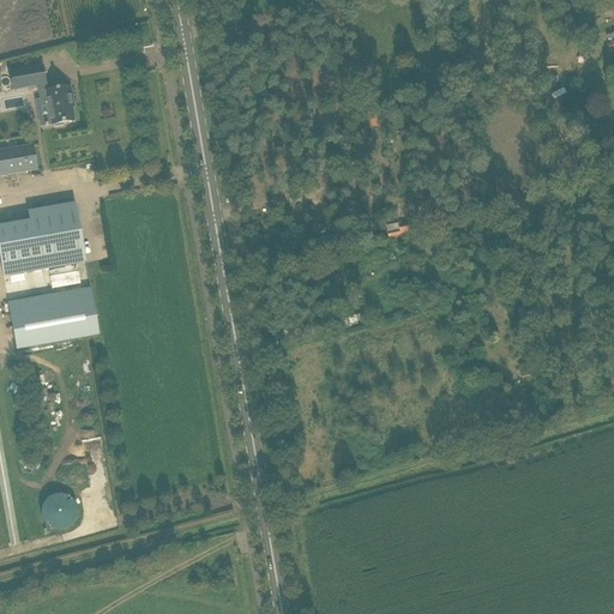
[(46,85),(42,67),(10,73),(12,90),(46,85)]
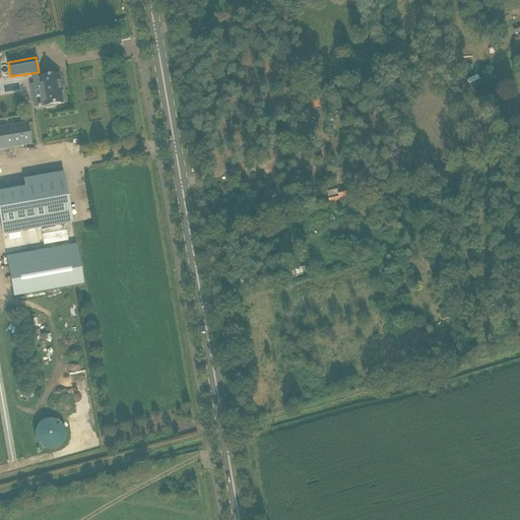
[(62,90),(62,87),(59,74),(39,78),(44,107),(46,107),(46,108),(53,107),(53,105),(63,103),(61,91),(62,90)]
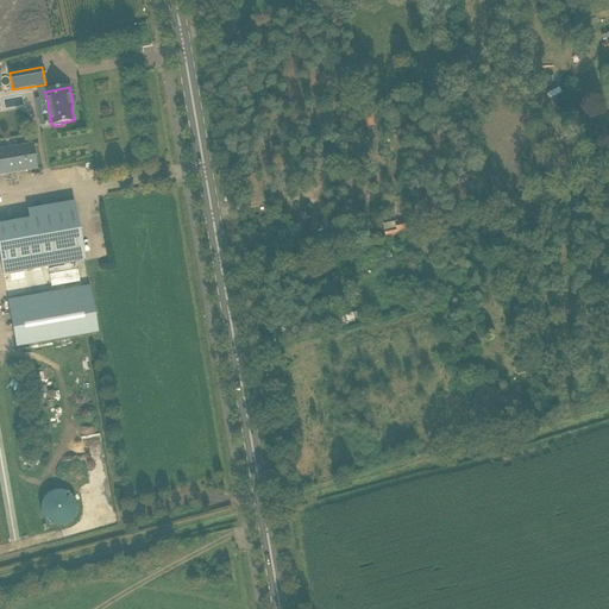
[(0,175),(36,169),(32,145),(0,150),(0,175)]
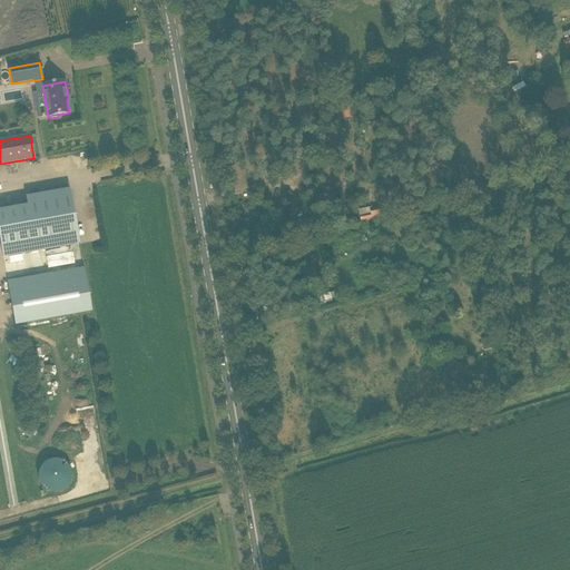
[(27,206),(0,210),(0,243),(2,258),(80,244),(70,188),(25,197),(27,206)]
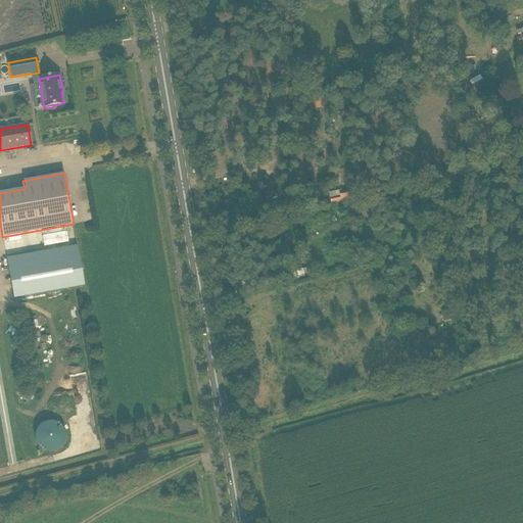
[(333,205),(357,200),(354,190),(340,193),(340,196),(332,198),(333,205)]
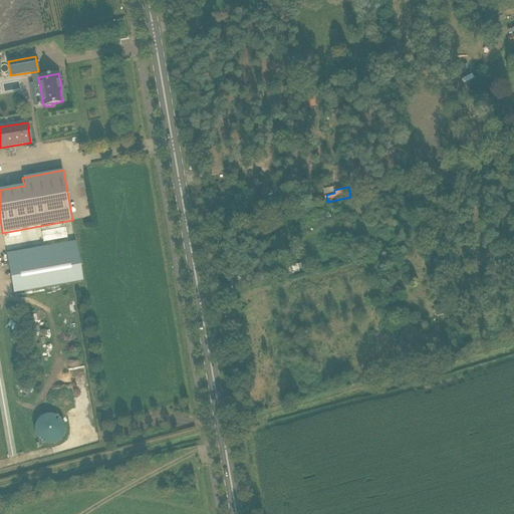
[(42,242),(67,238),(64,222),(40,226),(42,242)]
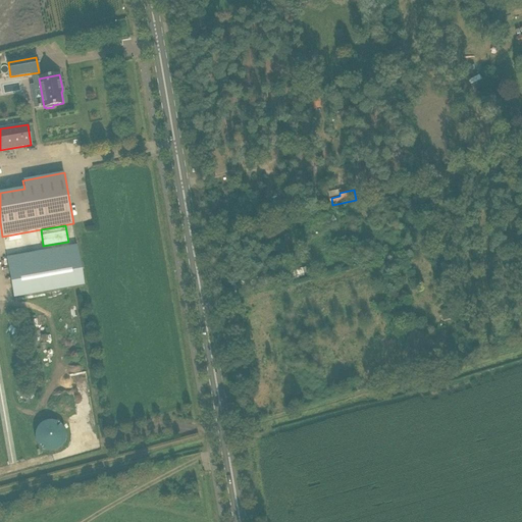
[(84,285),(79,256),(8,268),(11,283),(13,299),(84,285)]
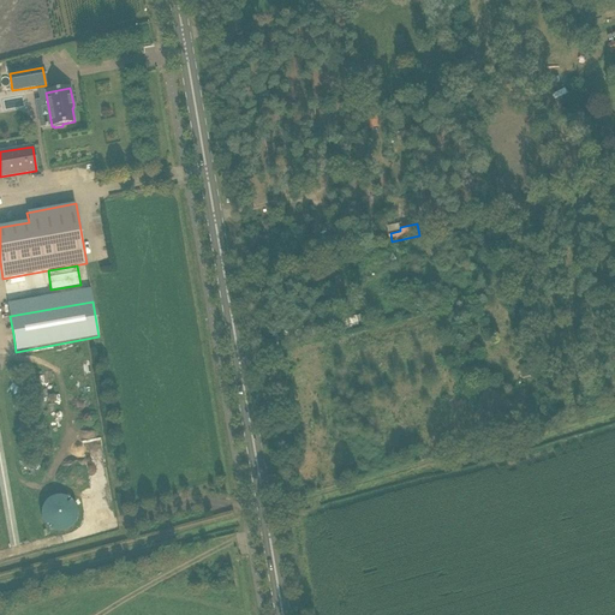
[(532,368),(521,371),(523,378),(533,376),(532,368)]
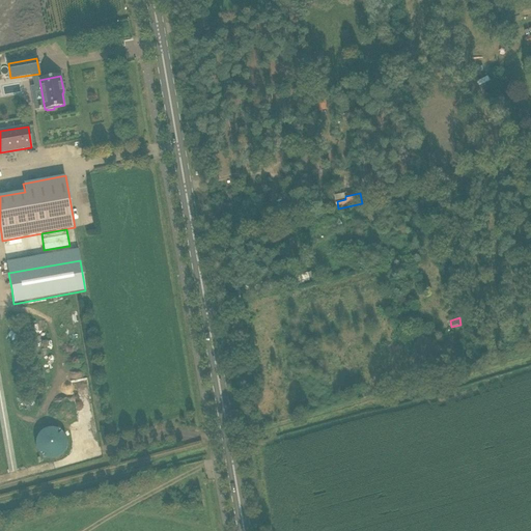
[(58,426),(33,434),(43,460),(66,452),(58,426)]
